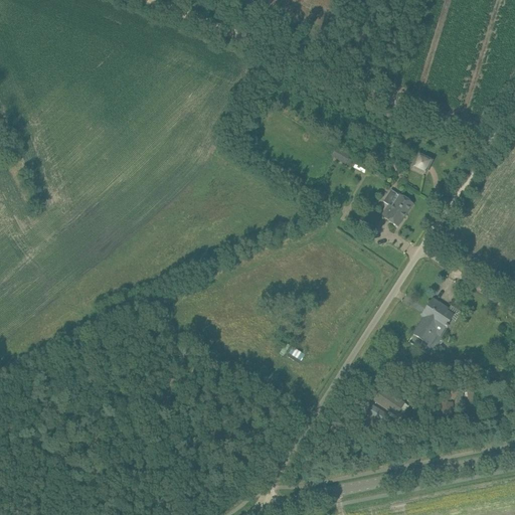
[(344,164),(349,156),(349,155),(337,147),(332,157),(344,164)]
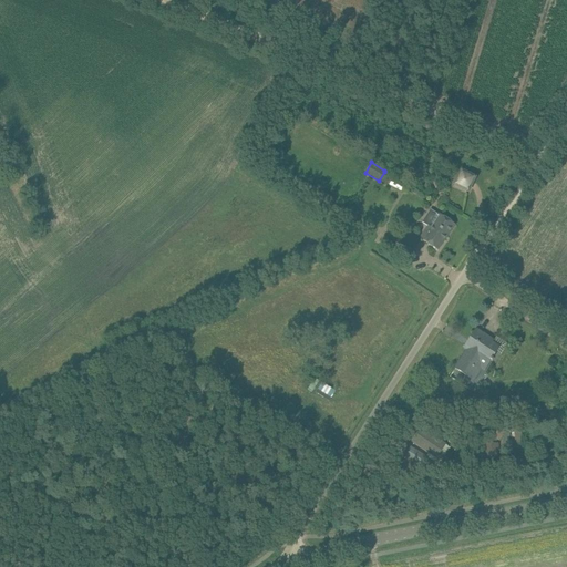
[(467,192),(474,178),(461,172),(455,185),(467,192)]
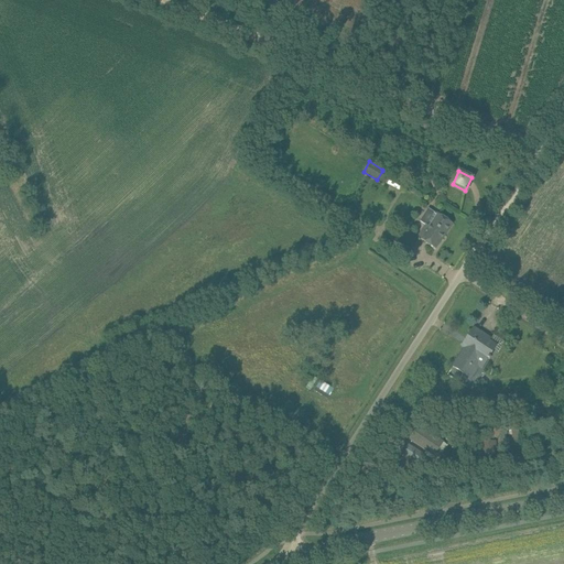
[(333,203),(328,201),(326,203),(325,206),(335,213),(338,207),(333,203)]
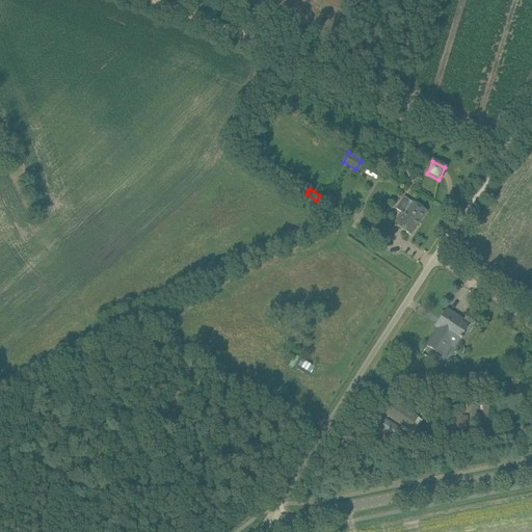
[(398,216),(393,223),(410,236),(427,212),(411,202),(404,196),(396,209),(401,212),(398,216)]
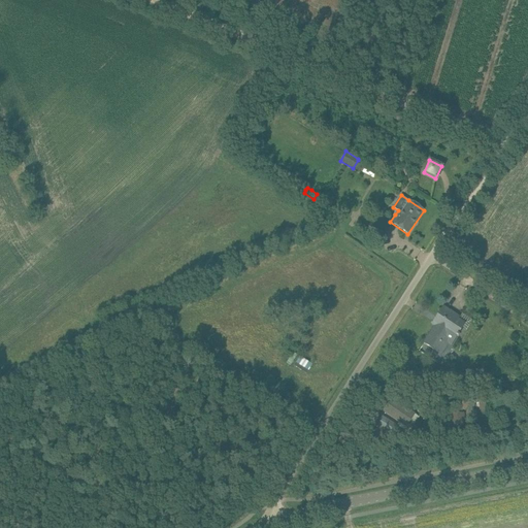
[(451,344),(458,334),(464,324),(455,319),(457,317),(443,307),(432,324),(435,326),(424,343),(440,354),(448,343),(451,344)]
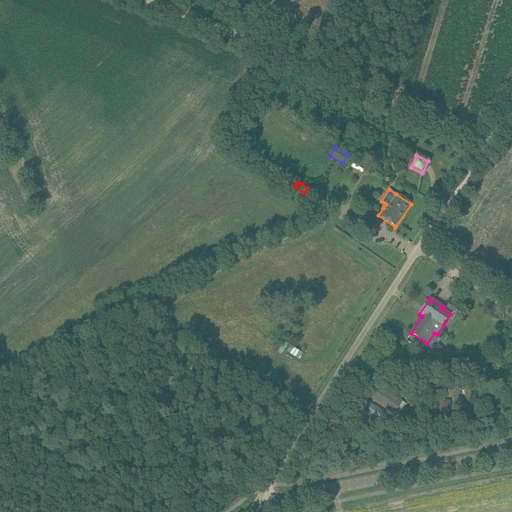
[(287,352),(299,359),(302,354),(291,346),(287,352)]
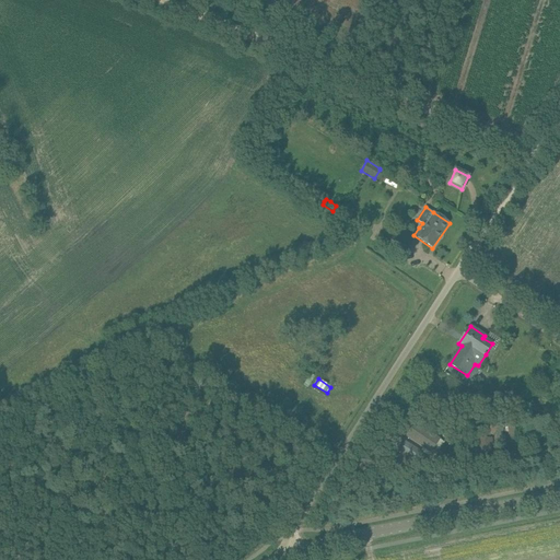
[(516,424),(517,421),(508,419),(504,438),(513,439),(514,424),(516,424)]
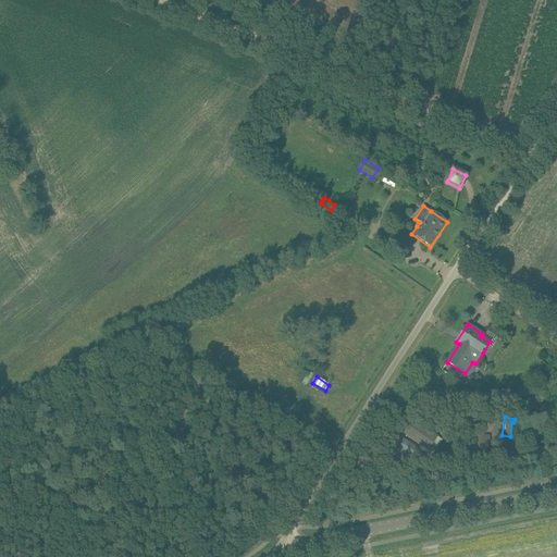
[(436,436),(410,419),(393,445),(415,459),(421,449),(426,453),(436,436)]
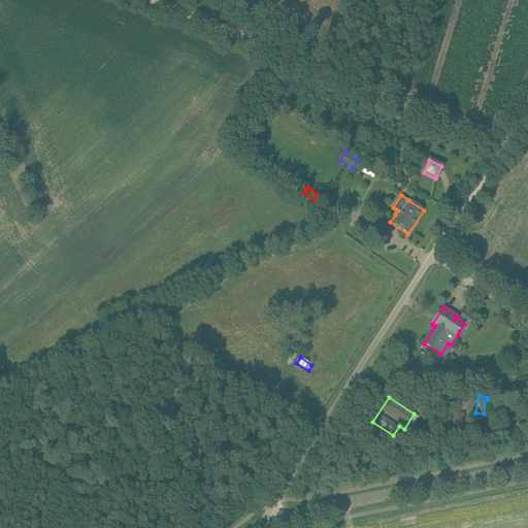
[(427,397),(425,405),(429,406),(430,405),(434,407),(436,400),(427,397)]
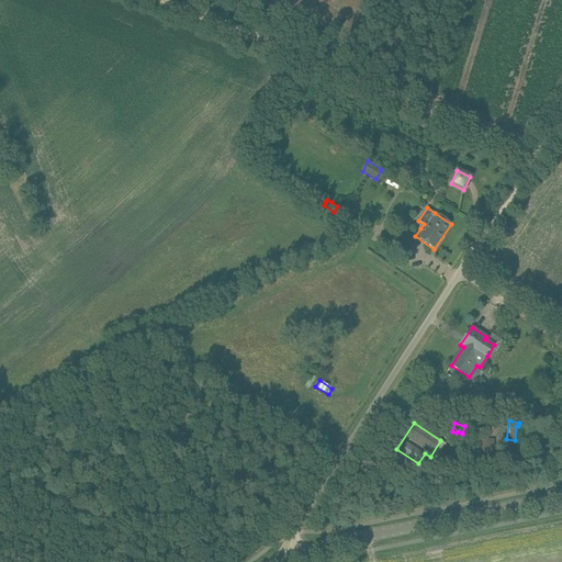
[(481,439),(481,456),(495,456),(494,439),(481,439)]
